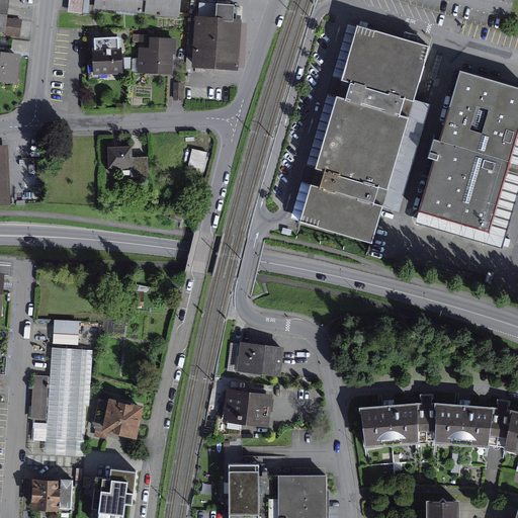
[(11,0),(0,0),(0,25),(17,27),(18,15),(9,14),(11,0)]
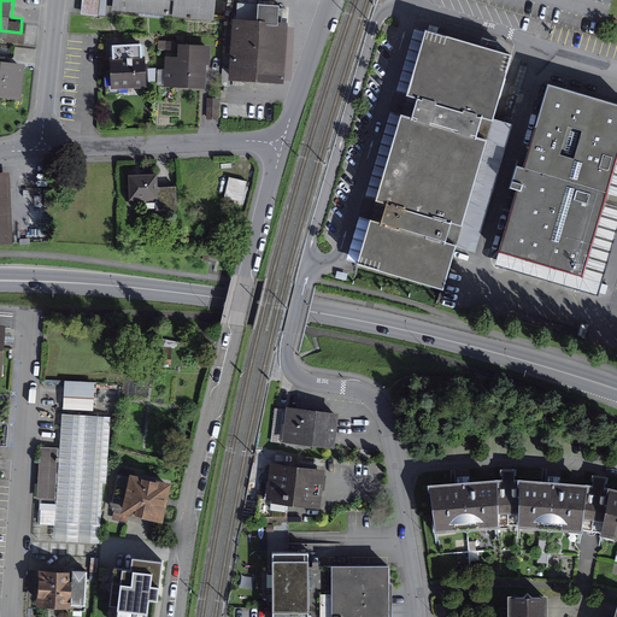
[(116,0),(116,5),(221,16),(221,0),(116,0)]
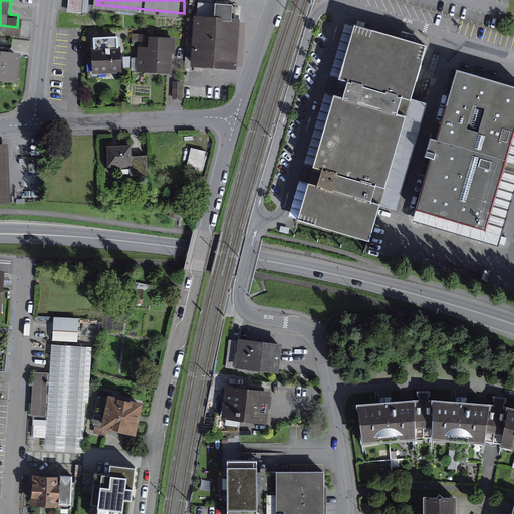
[(223,14),(199,13),(197,60),(245,62),(246,15),(238,14),(239,1),(224,0),(223,14)]
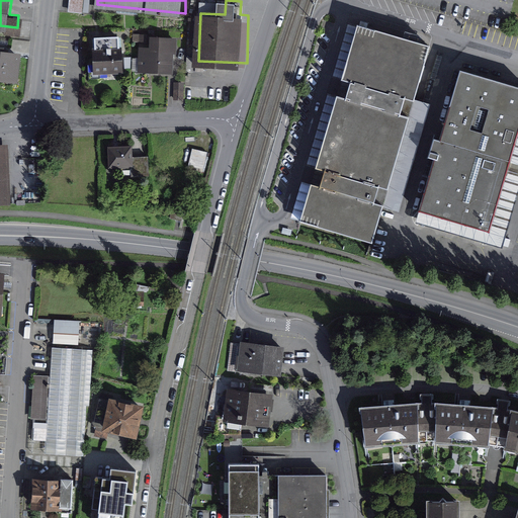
[(312,183),(301,218),(373,238),(383,203),(375,201),(380,184),(389,186),(408,117),(401,115),(406,97),(414,99),(429,44),(357,23),(342,78),(349,80),(344,98),(337,96),(317,164),(323,166),(318,185),(312,183)]
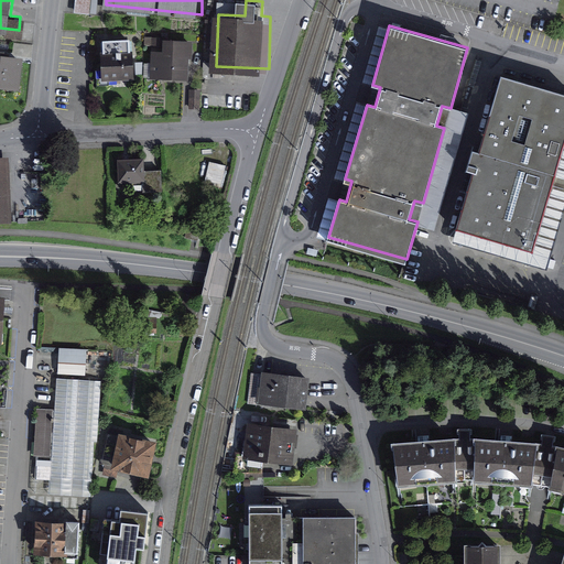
[(156,47),(154,73),(192,75),(194,40),(170,39),(170,47),(156,47)]
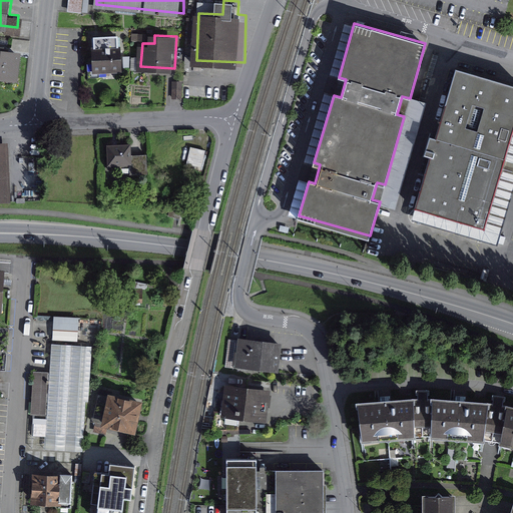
[(96,44),(98,68),(126,66),(124,42),(96,44)]
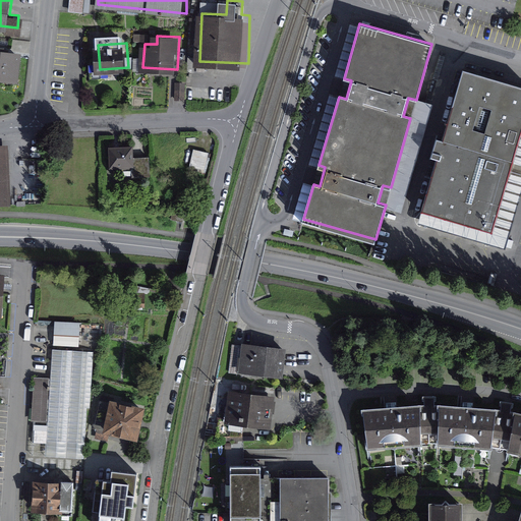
[(25,51),(0,47),(0,75),(21,78),(25,51)]
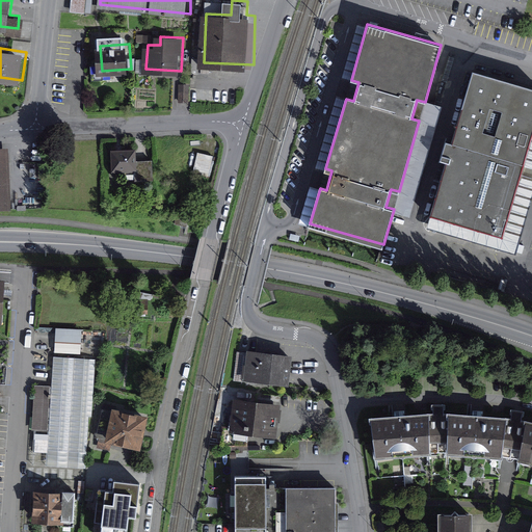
[(531,128),(531,83),(474,68),(454,138),(449,137),(444,156),(449,157),(433,210),(503,230),(531,128)]
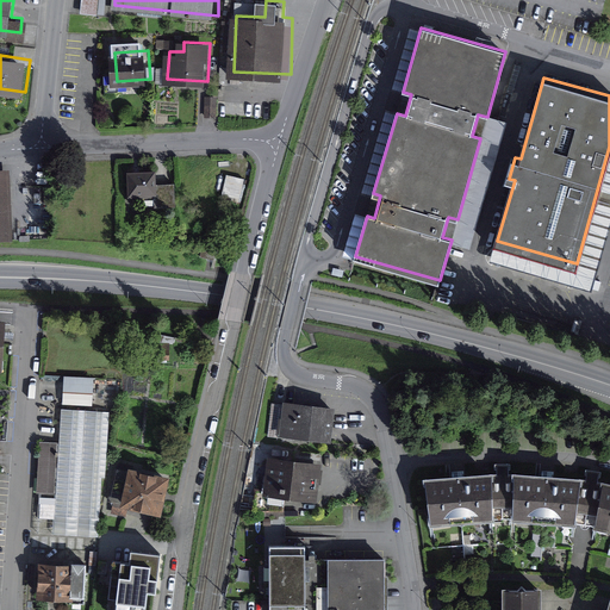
[(11,167),(0,167),(0,236),(13,236),(11,167)]
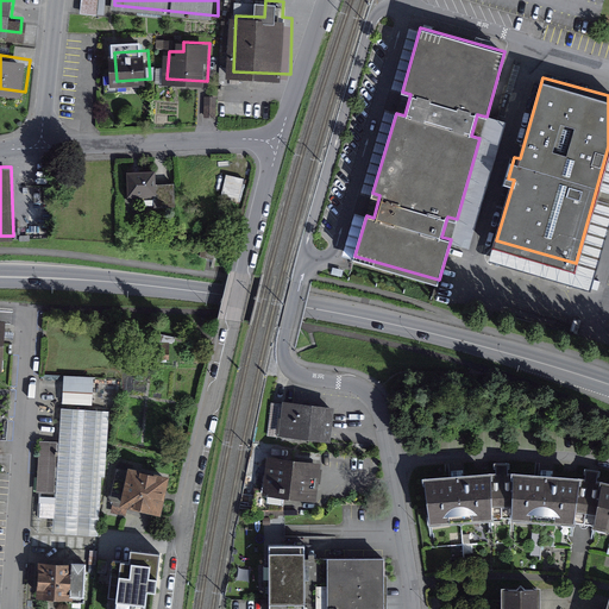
[(155,173),(127,174),(129,199),(156,198),(155,173)]
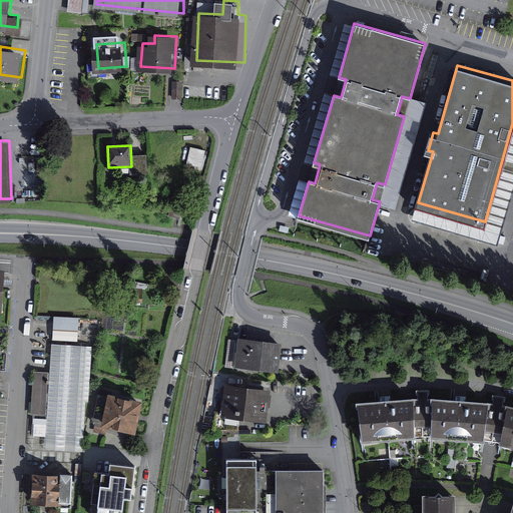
[(78,318),(54,316),(52,340),(77,342),(78,318)]
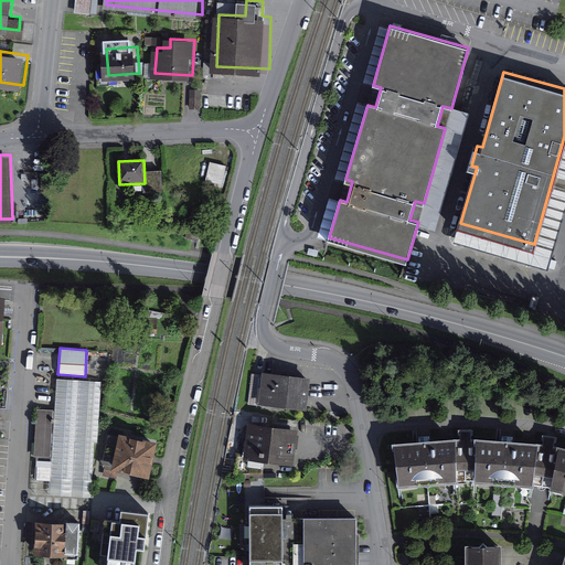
[(311,373),(268,368),(264,398),(308,404),(311,373)]
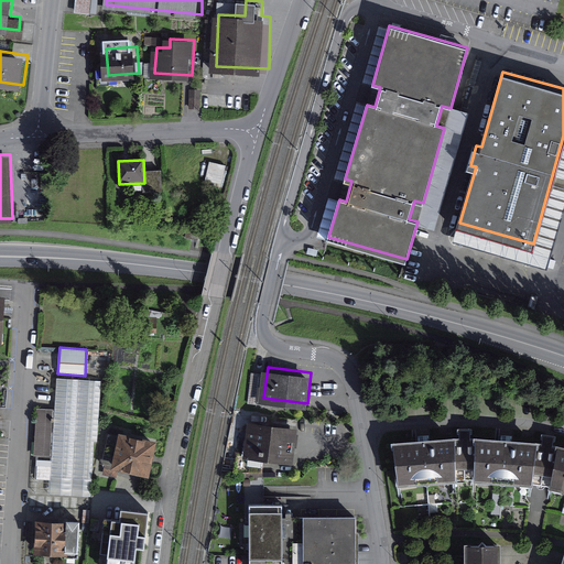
[(101,380),(56,378),(54,409),(51,455),(49,494),(90,496),(95,442),(97,442),(101,380)]
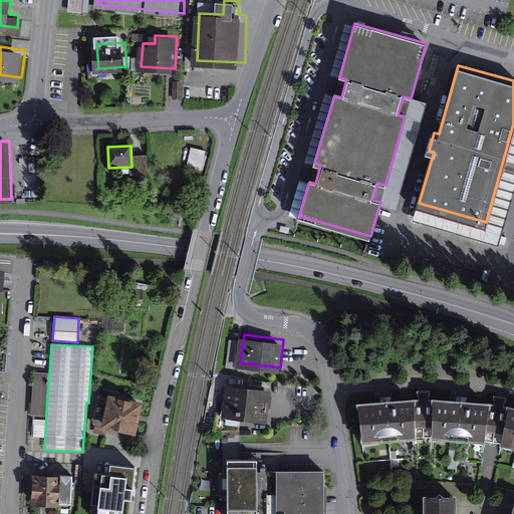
[(49,372),(33,371),(30,415),(46,415),(49,372)]
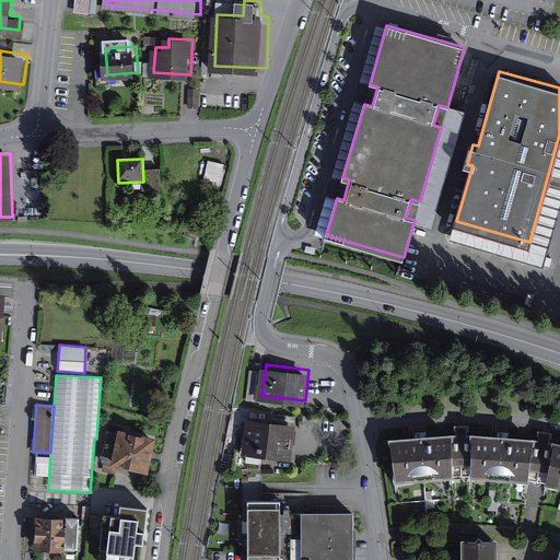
[(269,426),(248,422),(244,453),(266,456),(269,426)]
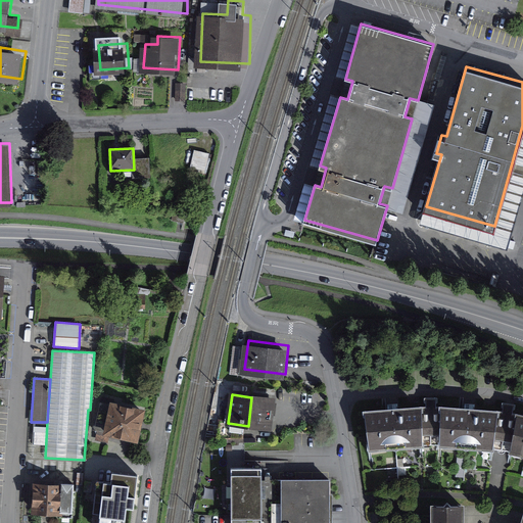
[(271,399),(251,397),(248,426),(268,428),(271,399)]
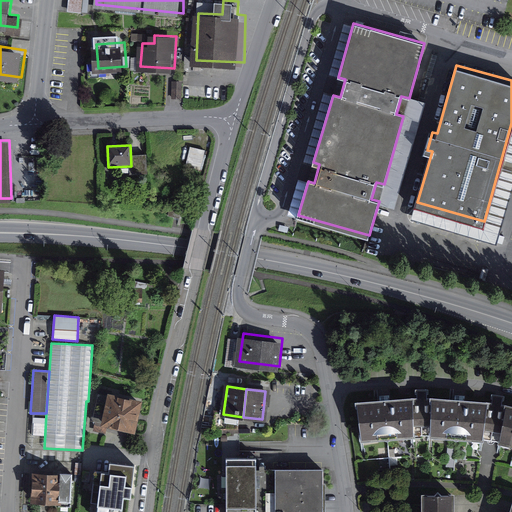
[(115,390),(108,419),(139,427),(147,398),(115,390)]
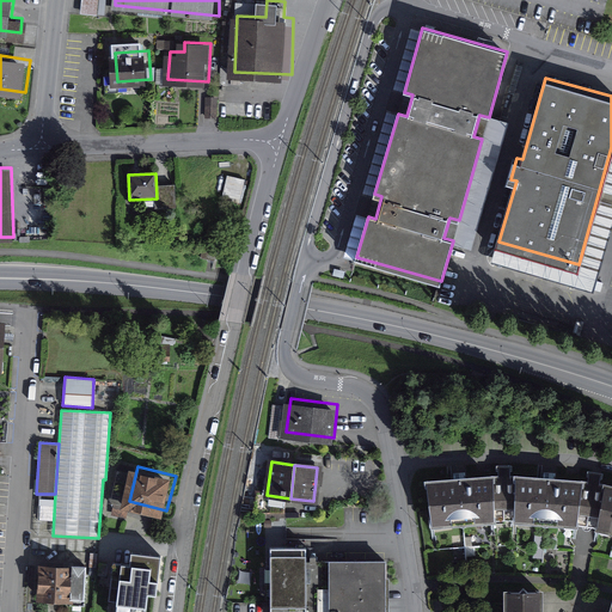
[(611,530),(611,484),(600,482),(601,473),(586,472),(585,481),(512,475),(513,469),(495,469),(495,475),(426,481),(432,524),(491,520),(512,520),(576,524),(597,527),(611,530)]
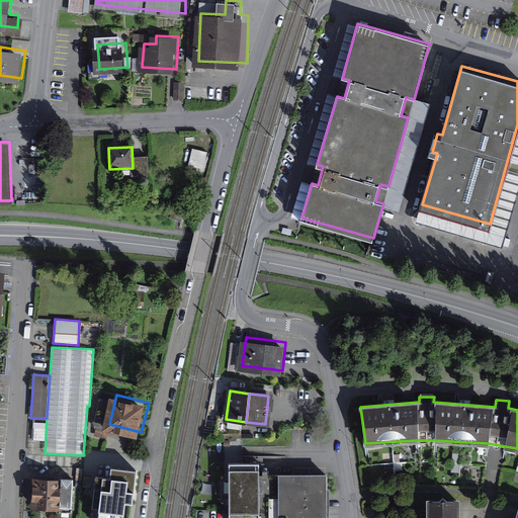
[(228,464),(227,517),(328,517),(328,475),(258,476),(258,464),(228,464)]
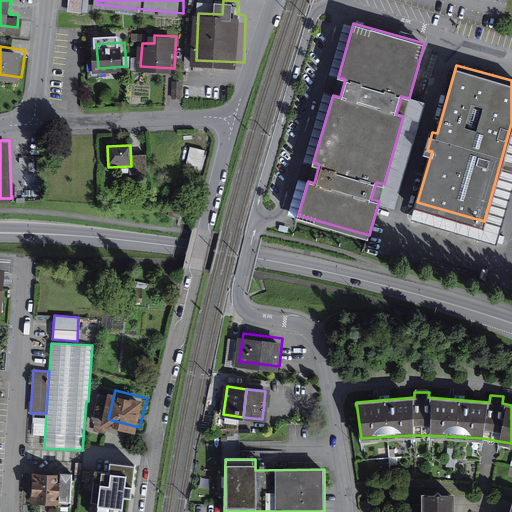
[(76,471),(37,469),(35,499),(74,501),(76,471)]
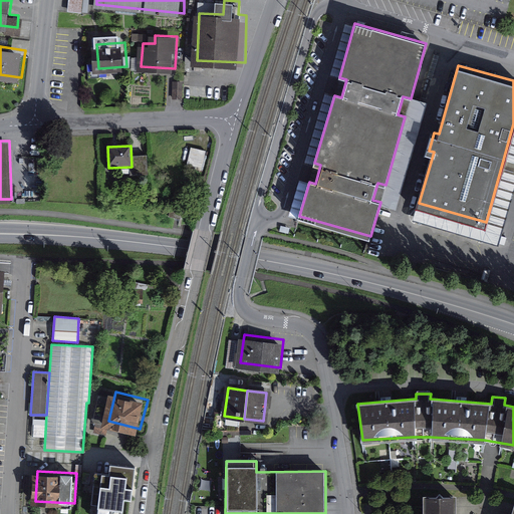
[(102,480),(97,512),(115,513),(126,513),(131,484),(102,480)]
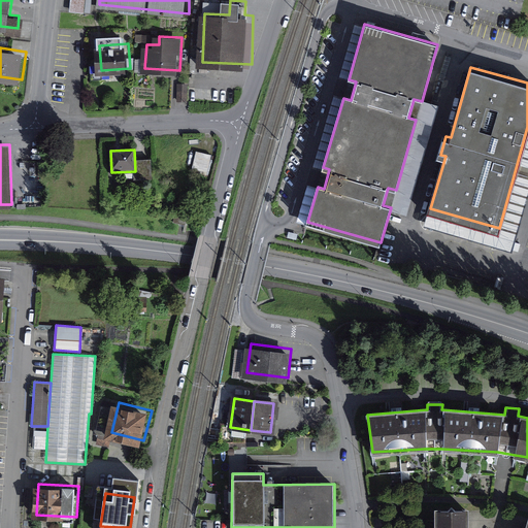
[(527,527),(527,519),(524,527),(465,527),(465,509),(437,508),(436,527),(527,527)]
